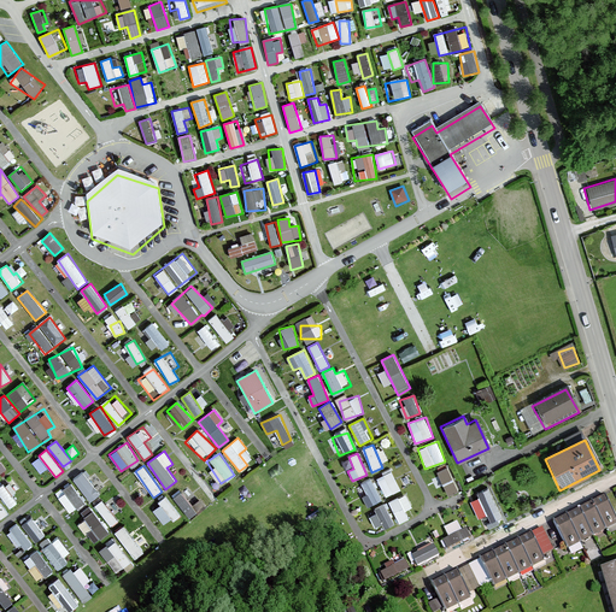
[(436,490),(445,488),(449,496),(459,492),(449,468),(430,476),(436,490)]
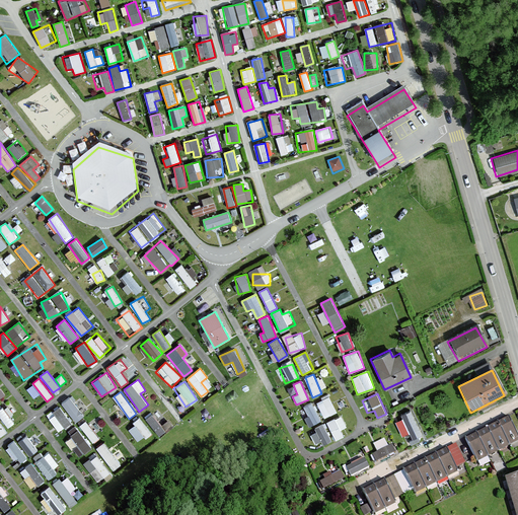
[(317,400),(322,418),(336,414),(330,396),(317,400)]
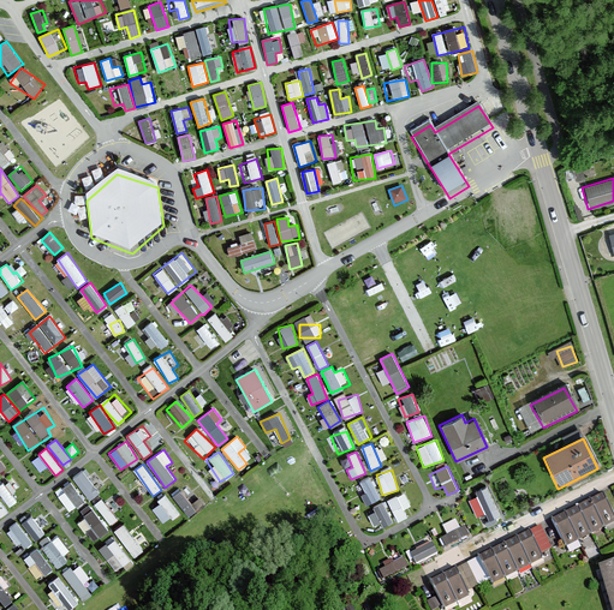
[(83,471),(72,478),(90,501),(100,492),(83,471)]
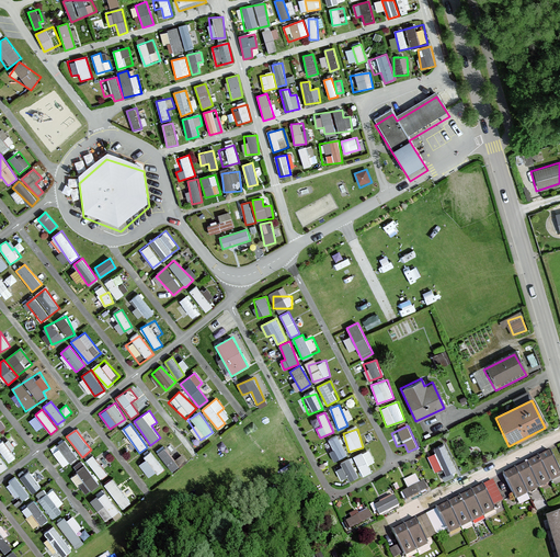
[(333,462),(347,456),(338,435),(323,442),(333,462)]
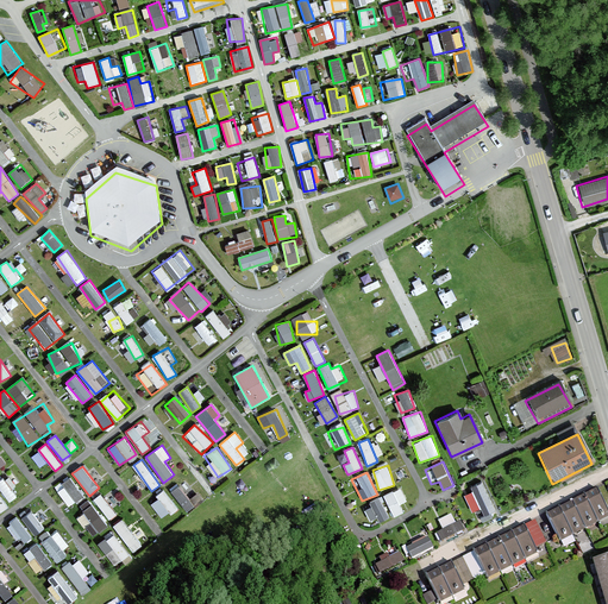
[(55,486),(69,507),(83,497),(70,477),(55,486)]
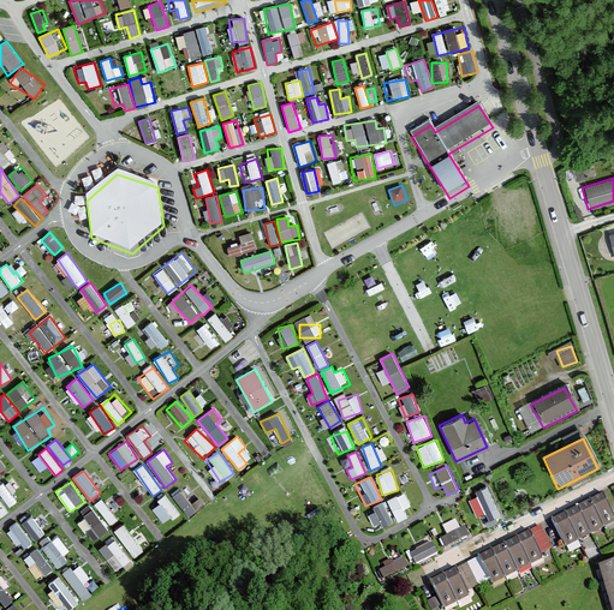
[(0,494),(7,507),(16,502),(5,483),(0,485),(0,494)]
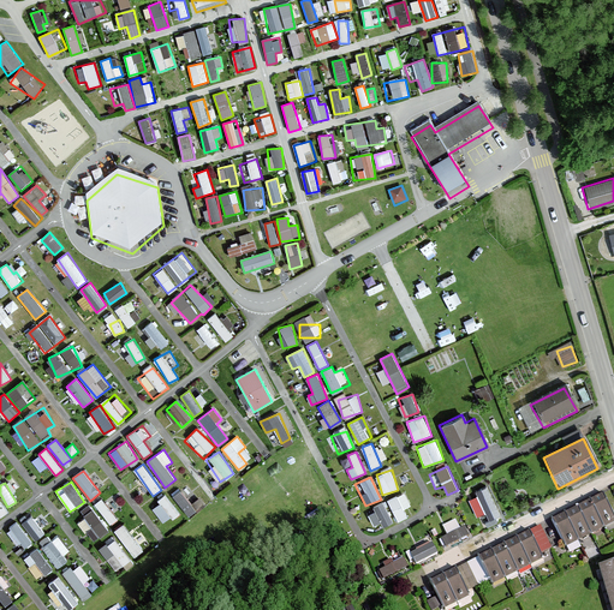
[(186,513),(201,500),(188,484),(172,496),(186,513)]
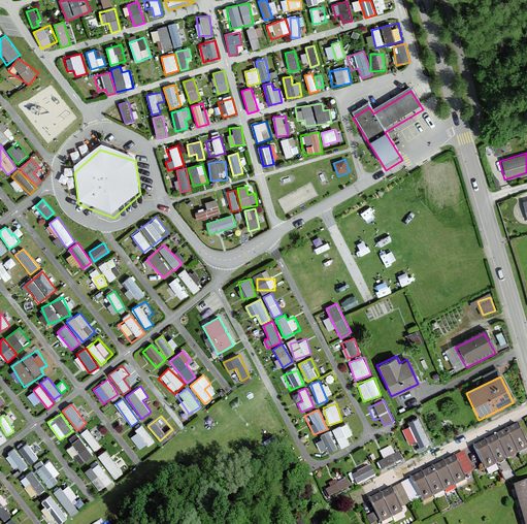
[(401,427),(415,455),(432,447),(419,419),(401,427)]
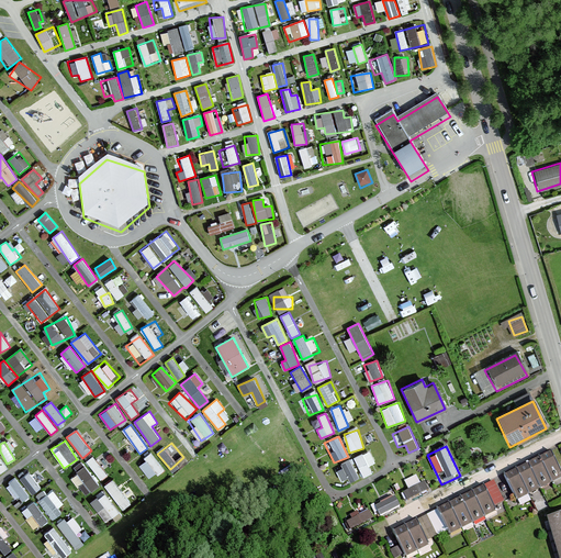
[(372,472),(369,465),(377,461),(371,449),(354,457),(362,477),(372,472)]
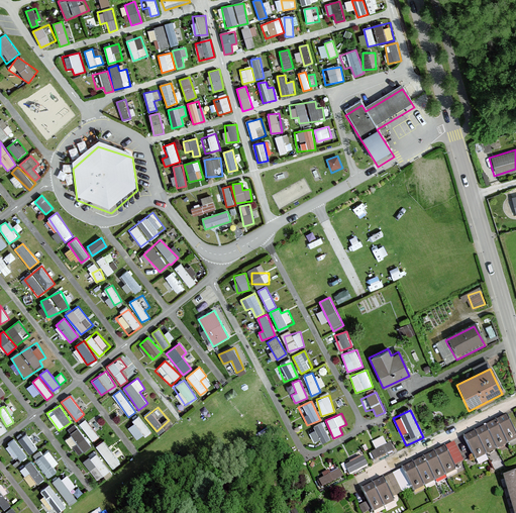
[(127,426),(136,440),(149,431),(140,417),(127,426)]
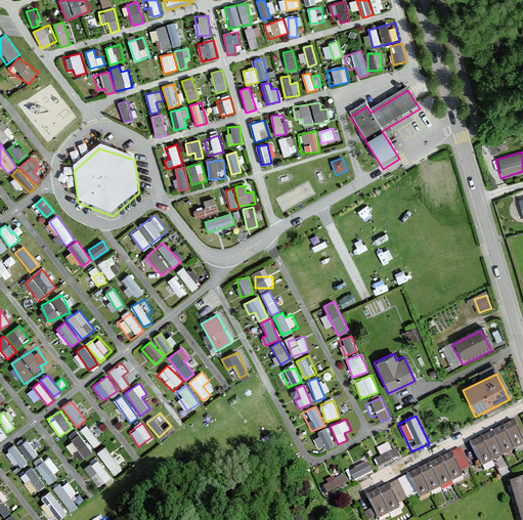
[(94,447),(100,442),(86,425),(80,430),(94,447)]
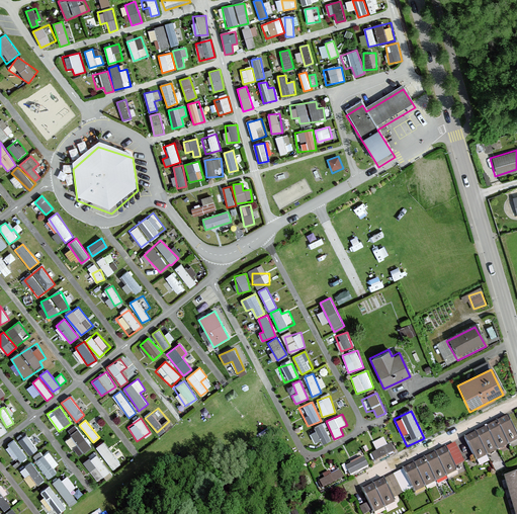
[(474,464),(516,441),(516,440),(506,420),(462,442),(474,464)]
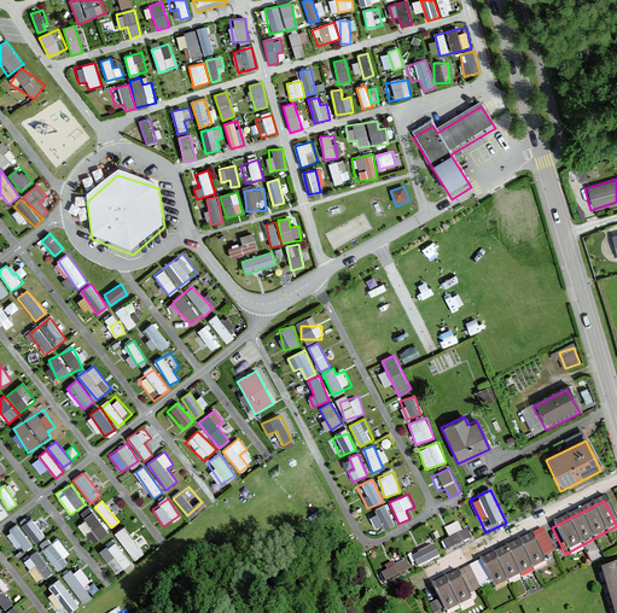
[(370,515),(378,532),(395,524),(386,507),(370,515)]
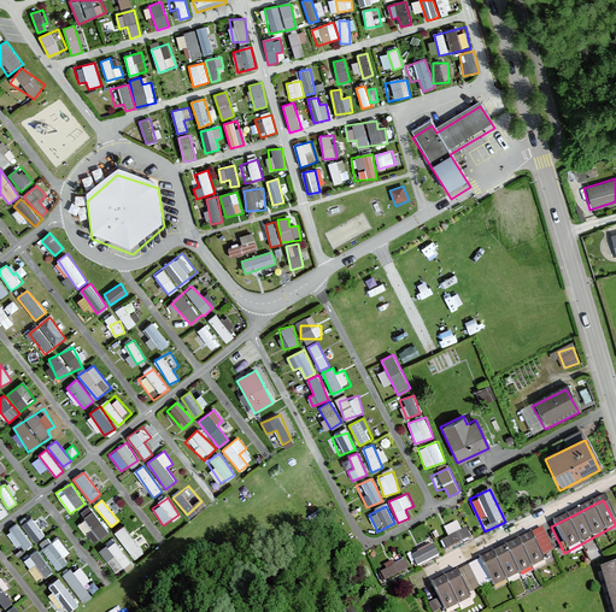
[(84,534),(93,529),(99,539),(109,533),(95,512),(77,523),(84,534)]
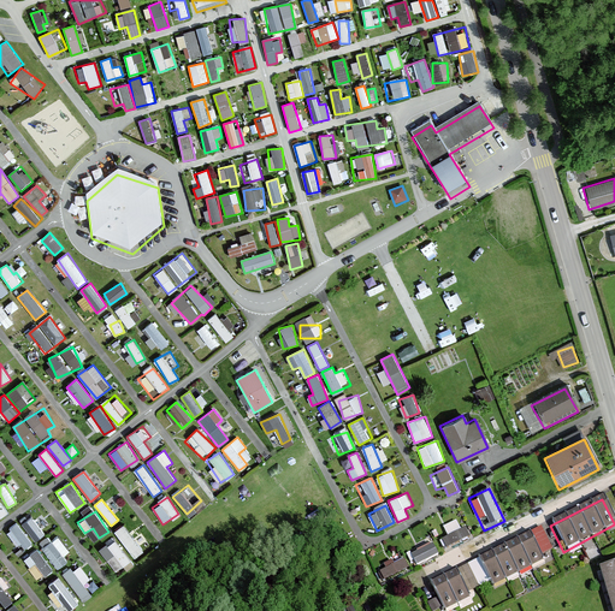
[(33,541),(49,531),(39,514),(22,525),(33,541)]
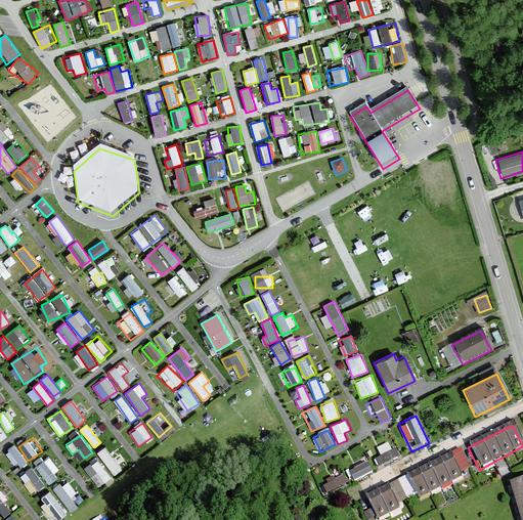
[(379,469),(400,457),(396,449),(392,451),(388,443),(377,449),(381,457),(375,461),(379,469)]
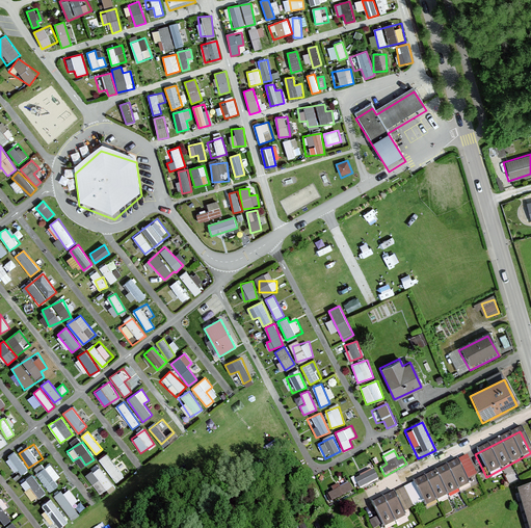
[(16,451),(8,456),(20,475),(27,470),(16,451)]
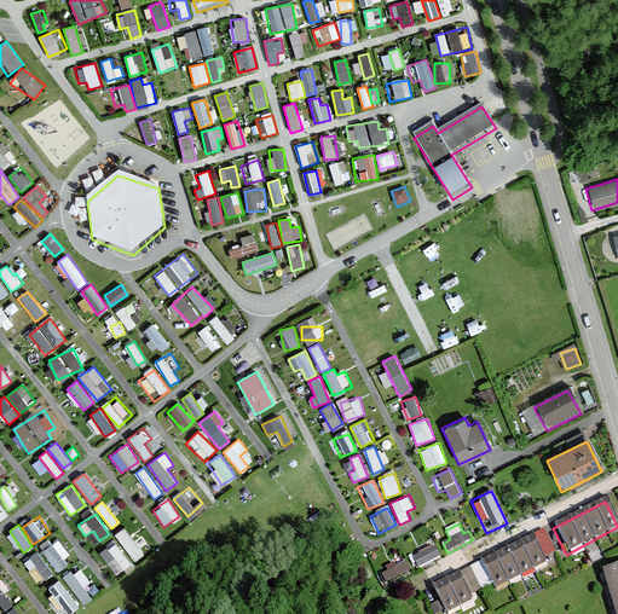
[(56,569),(73,557),(57,538),(41,549),(56,569)]
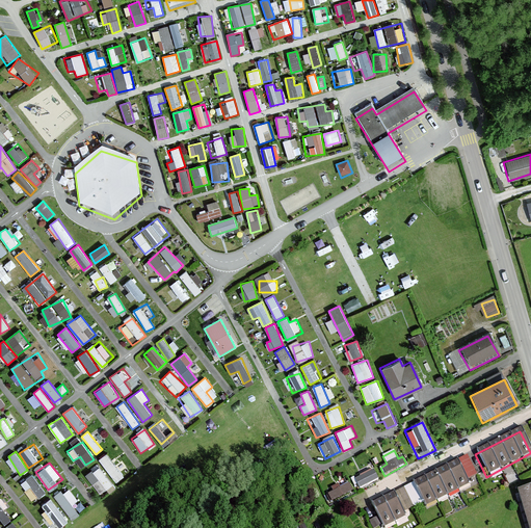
[(100,495),(113,486),(100,466),(86,475),(100,495)]
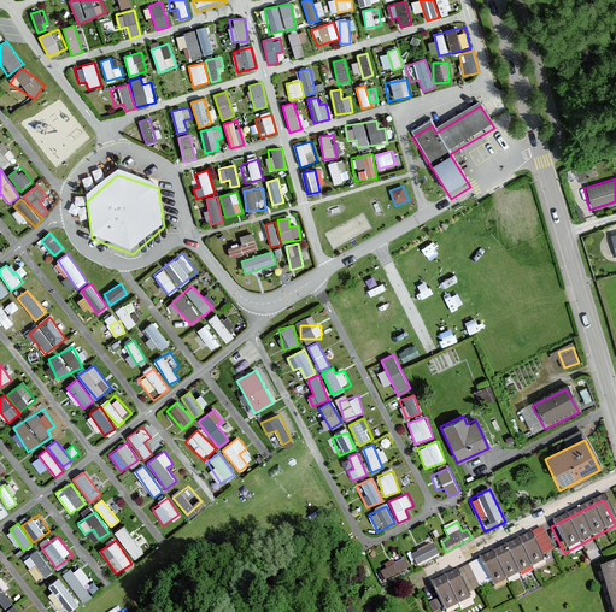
[(494,595),(545,568),(531,540),(480,568),(494,595)]
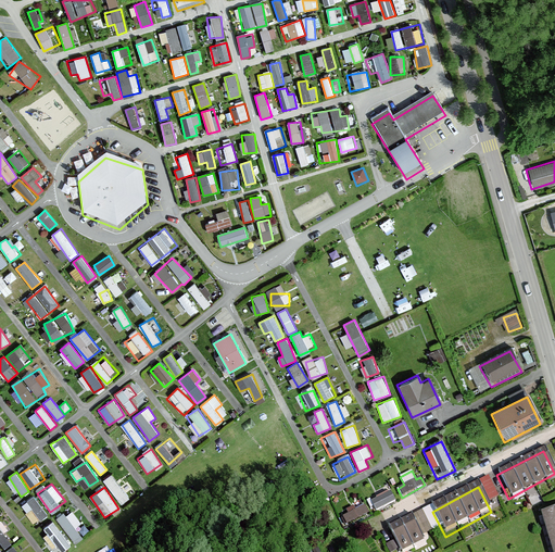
[(370,500),(375,511),(395,503),(391,492),(370,500)]
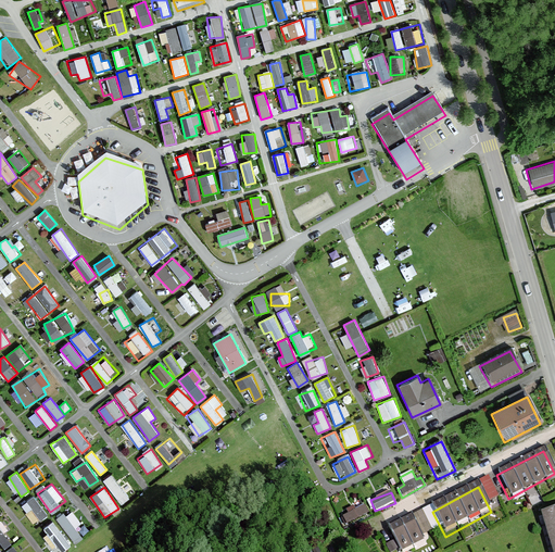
[(355,512),(341,518),(345,527),(369,516),(361,499),(352,503),(355,512)]
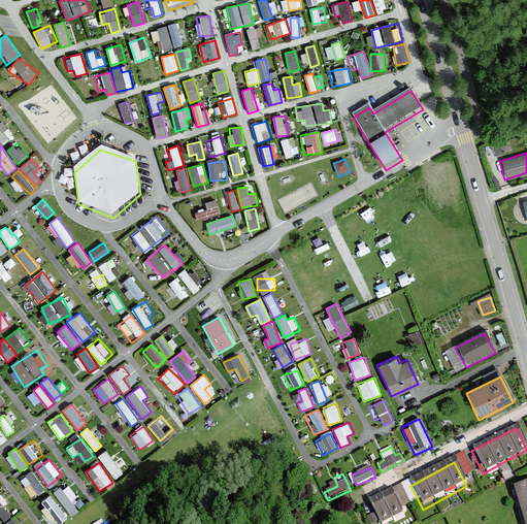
[(68,517),(78,512),(73,500),(76,498),(70,485),(57,491),(68,517)]
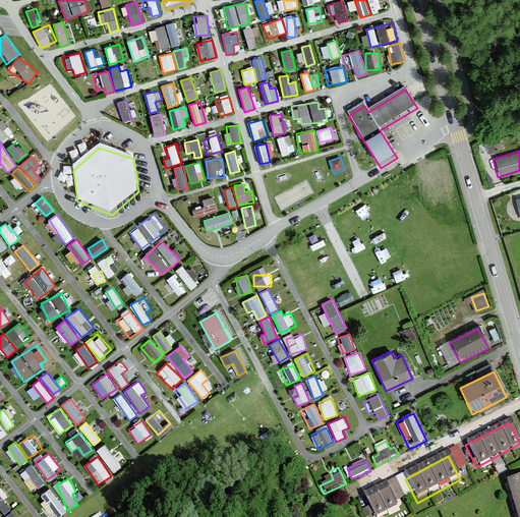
[(519,516),(519,482),(508,486),(516,516),(519,516)]
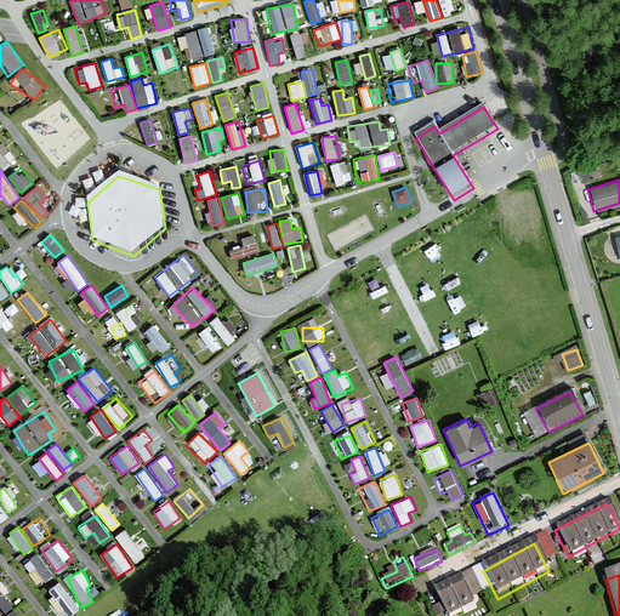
[(432,593),(444,615),(458,615),(473,606),(458,579),(432,593)]
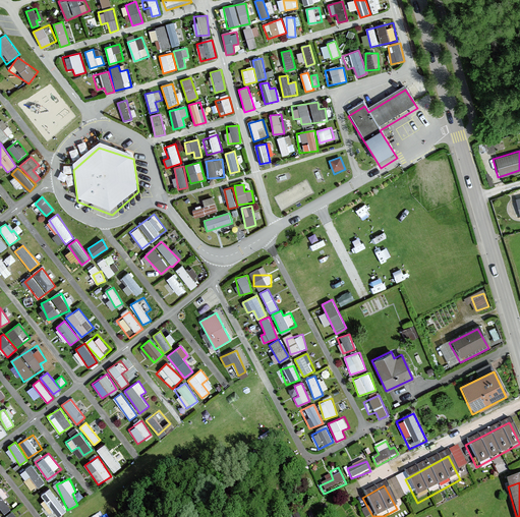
[(57,516),(65,513),(53,487),(43,493),(55,516),(57,516)]
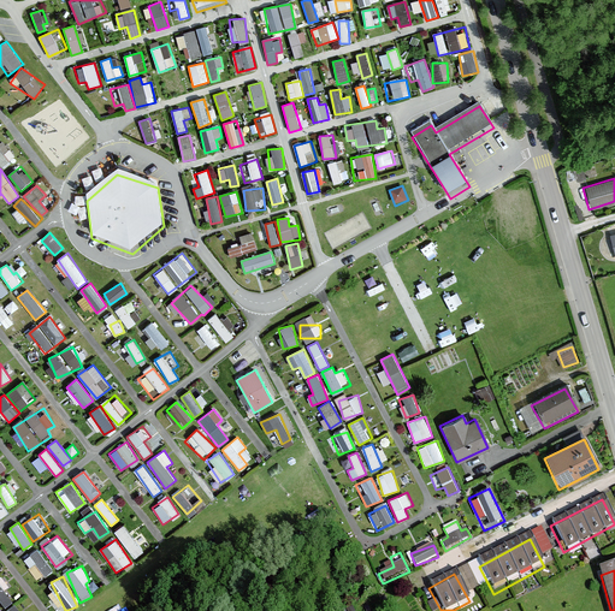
[(0,606),(3,610),(5,610),(12,605),(0,587),(0,606)]
